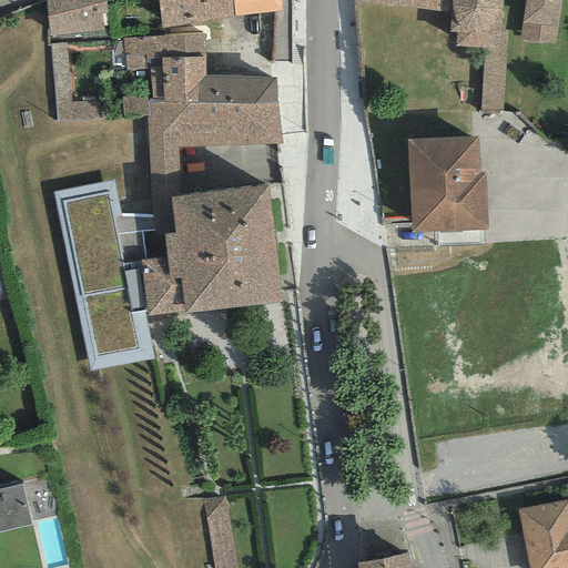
[(103,0),(44,0),(50,37),(103,30),(100,13),(105,13),(103,0)]
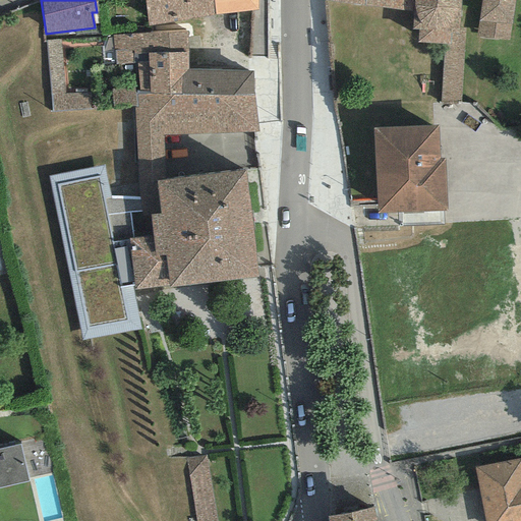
[(145,0),(149,26),(216,14),(213,0),(145,0)]
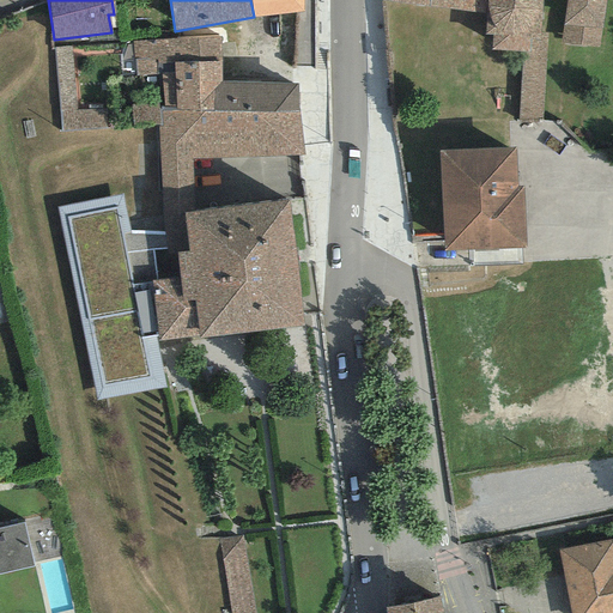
[(303,0),(250,0),(254,17),(303,12),(303,0)]
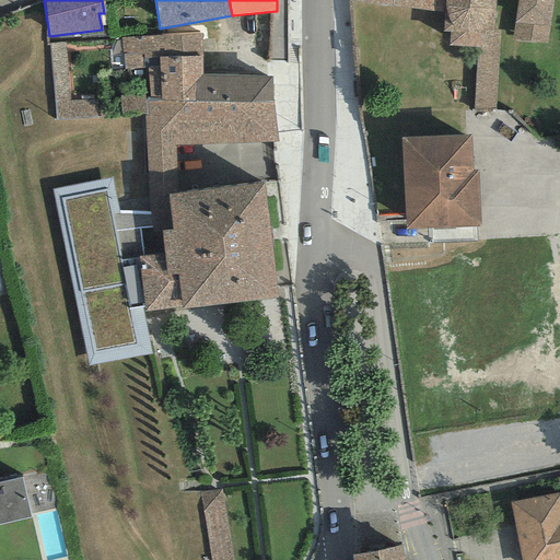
[(345,0),(444,13),(442,31),(451,32),(450,45),(477,46),(482,47),(483,31),(494,32),(494,0),(345,0)]
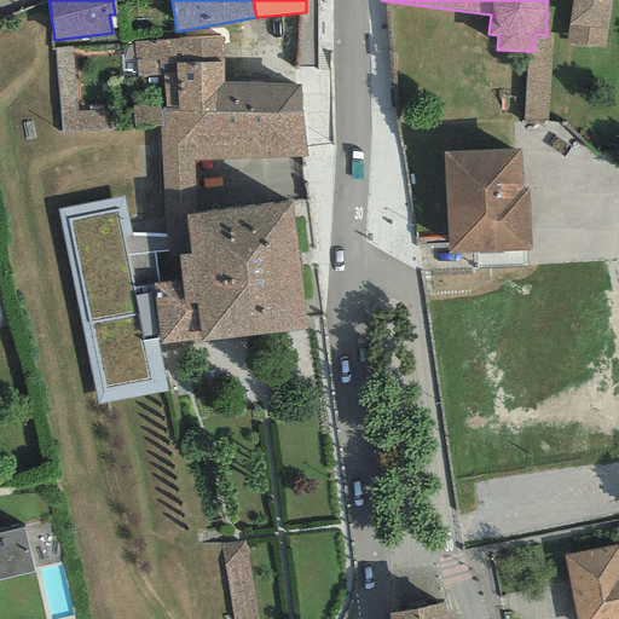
[(612,0),(573,0),(566,46),(605,47),(612,0)]
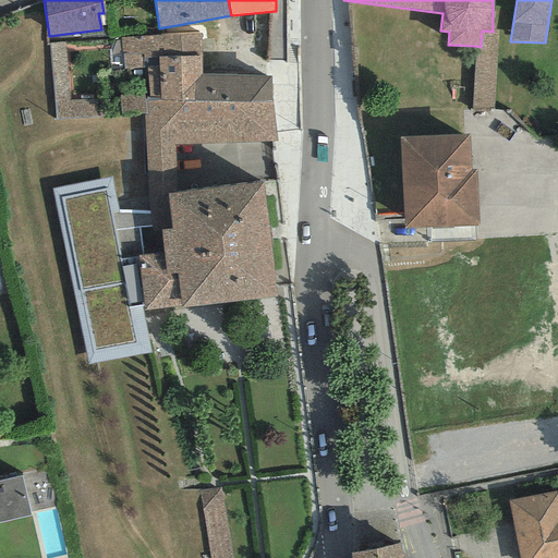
[(498,32),(493,32),(482,31),(481,47),(475,46),(472,108),(494,109),(498,32)]
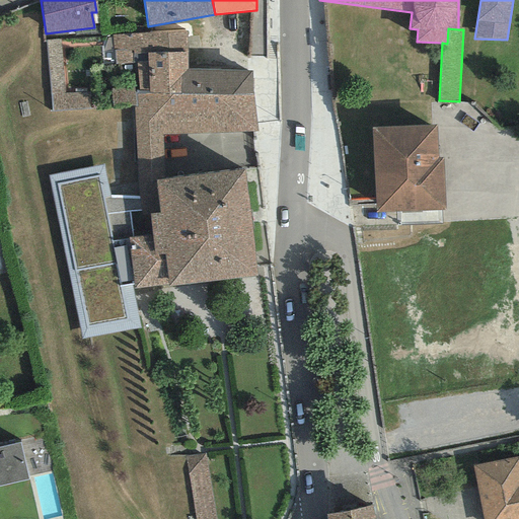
[(147,54),(187,52),(187,29),(113,35),(115,65),(136,62),(147,62),(147,54)]
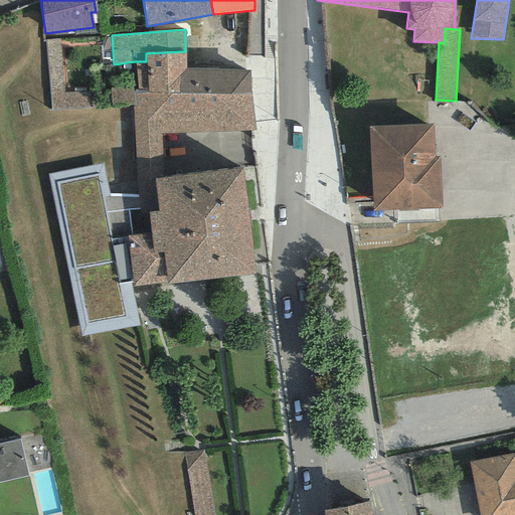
[(185,51),(146,53),(146,61),(135,61),(138,94),(178,94),(179,76),(186,68),(185,51)]
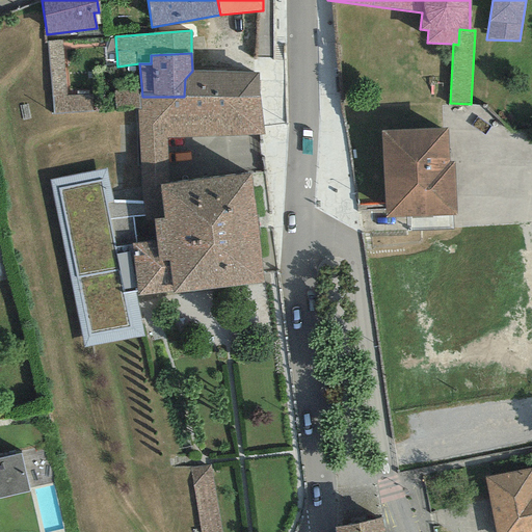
[(259,73),(192,71),(185,79),(184,97),(142,97),(139,96),(141,109),(137,109),(142,220),(155,219),(163,217),(161,185),(168,183),(166,138),(264,134),(259,73)]
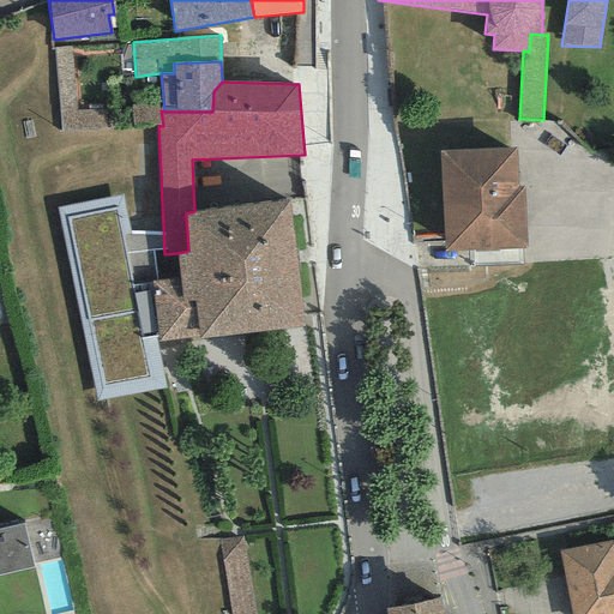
[(516,149),(440,152),(443,253),(527,251),(524,187),(517,187),(516,149)]
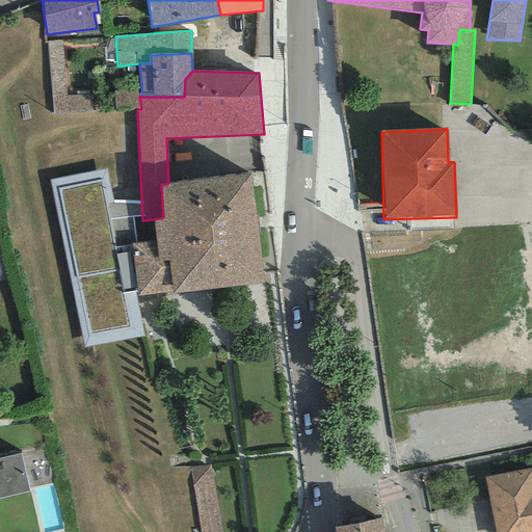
[(249,174),(168,183),(161,185),(163,217),(155,219),(155,241),(133,244),(137,295),(171,292),(171,295),(263,283),(249,174)]
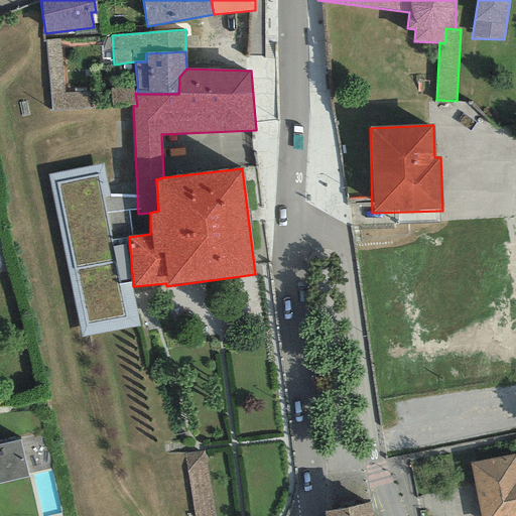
[(0,483),(28,477),(20,439),(0,443),(0,483)]
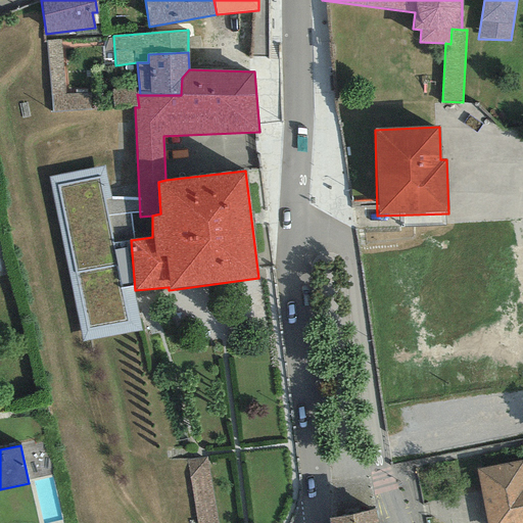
[(193,457),(197,522),(216,522),(211,456),(193,457)]
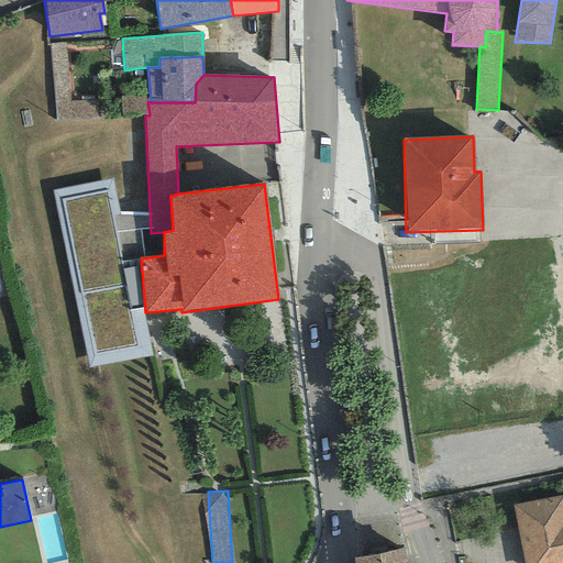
[(562,562),(562,494),(516,501),(526,562),(562,562)]
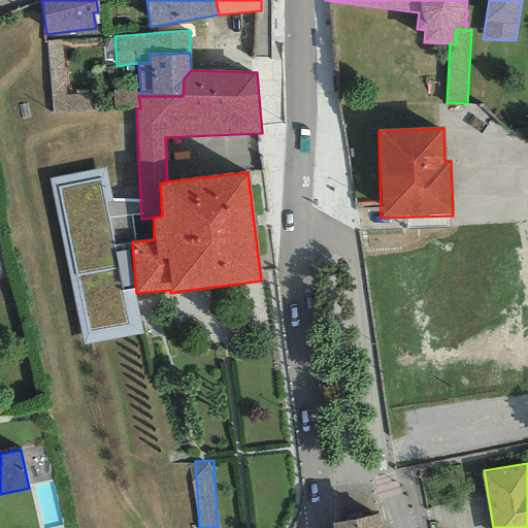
[(381,527),(378,516),(331,524),(331,527),(381,527)]
